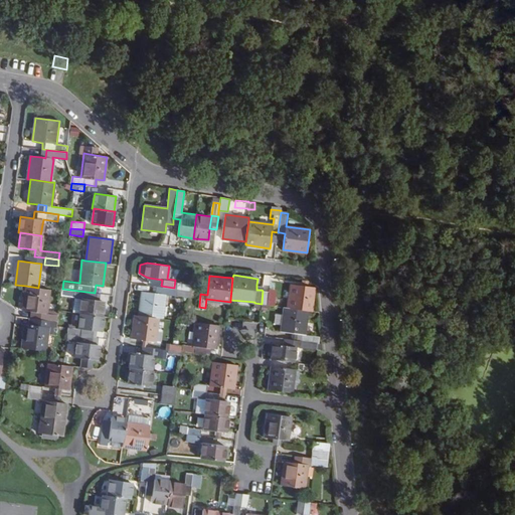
[(149,278),(148,285),(161,286),(162,280),(149,278)]
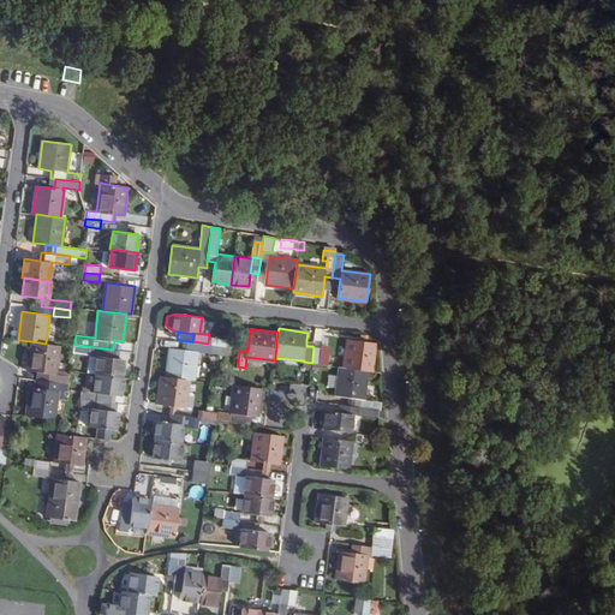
[(212,344),(228,346),(228,338),(213,336),(212,344)]
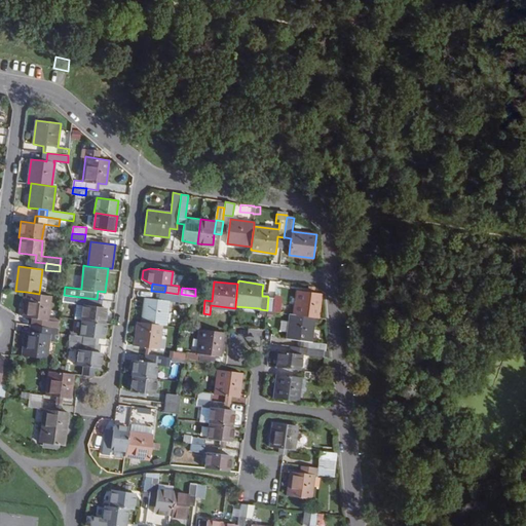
[(322,293),(298,290),(295,314),(315,316),(318,317),(322,293)]
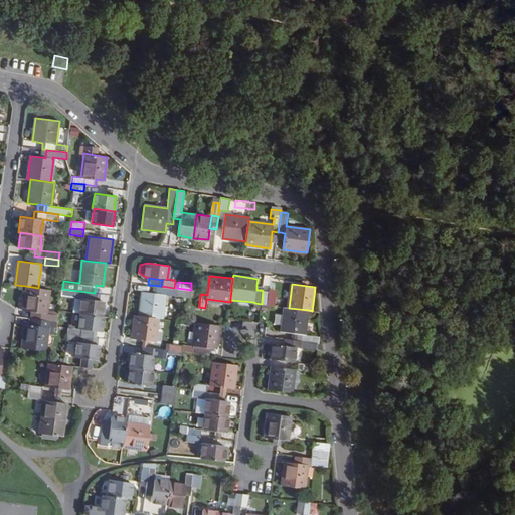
[(50,289),(38,288),(26,286),(23,311),(34,312),(32,318),(44,320),(57,322),(58,316),(47,314),(50,289)]
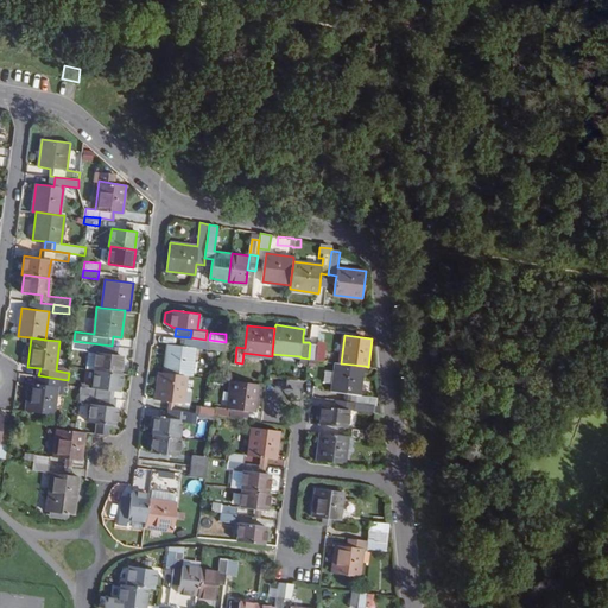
[(223,350),(226,342),(209,340),(208,348),(223,350)]
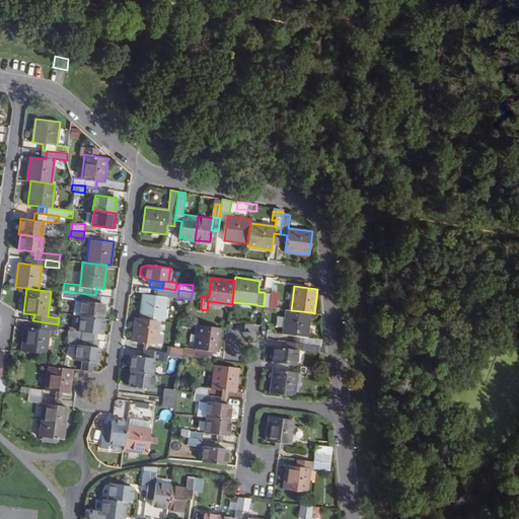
[(103,303),(99,302),(100,295),(95,295),(63,291),(62,292),(62,297),(82,300),(80,316),(81,316),(102,319),(103,303)]
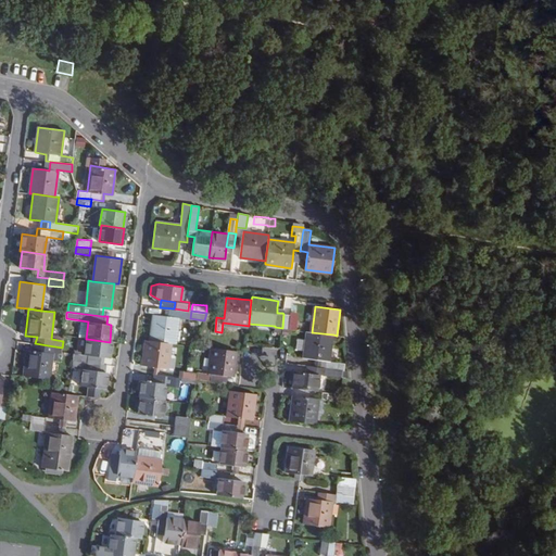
[(179,317),(154,314),(151,340),(173,342),(177,343),(179,317)]
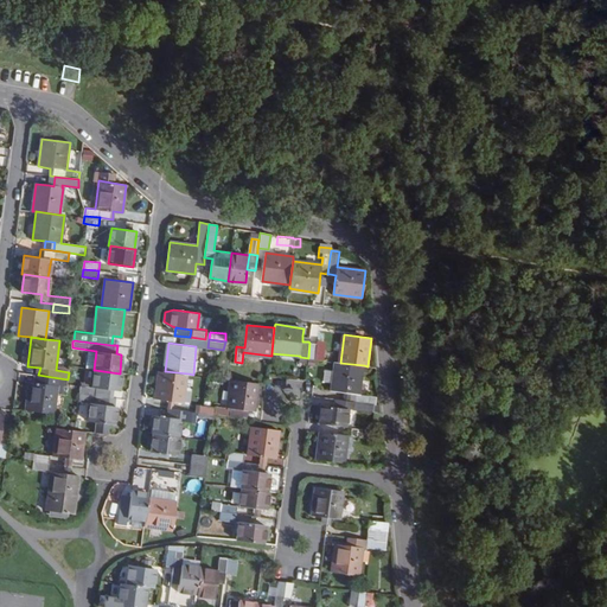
[(318,343),(318,344),(310,343),(308,358),(317,359),(323,360),(325,343),(318,343)]
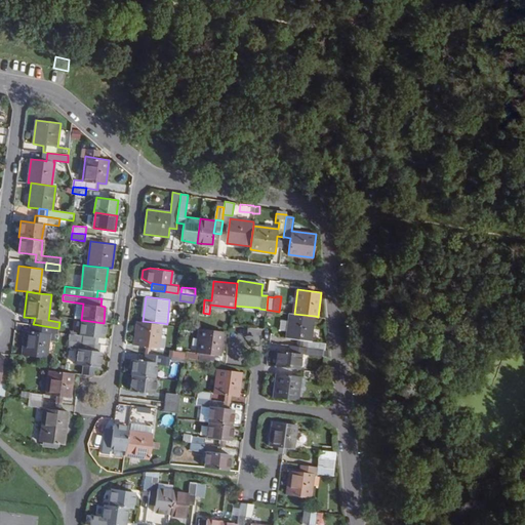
[(315,316),(294,314),(290,313),(289,320),(287,330),(287,337),(297,339),(308,340),(307,346),(307,347),(323,349),(325,350),(326,342),(312,341),(315,316)]
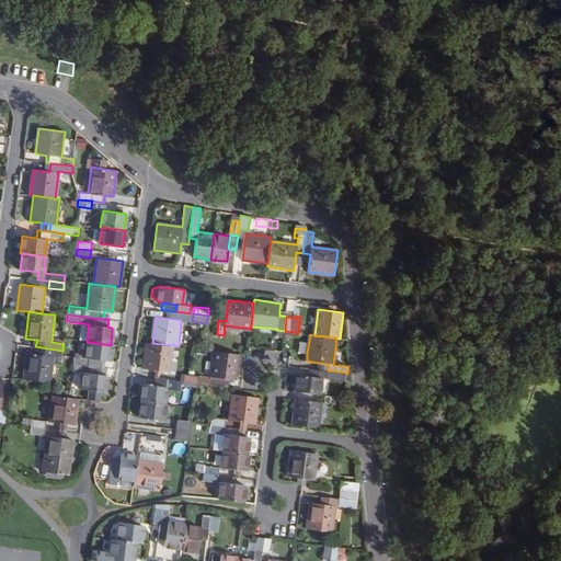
[(307,353),(309,342),(300,341),(299,352),(307,353)]
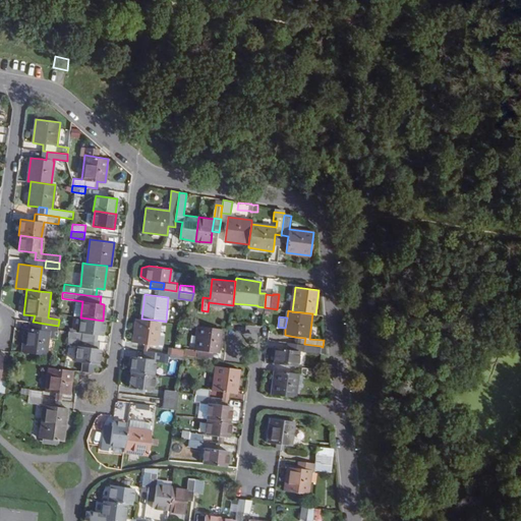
[(102,335),(104,321),(103,321),(81,317),(80,332),(69,331),(68,338),(81,339),(81,332),(98,334),(102,335)]
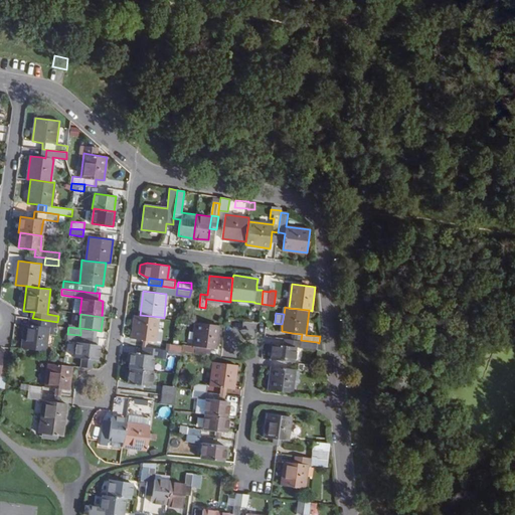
[(133,338),(157,341),(160,317),(140,315),(136,314),(133,338)]
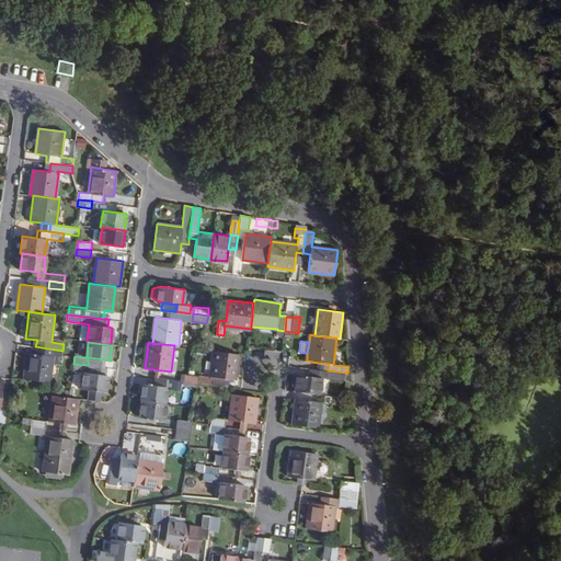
[(34,355),(47,356),(48,348),(35,346),(34,355)]
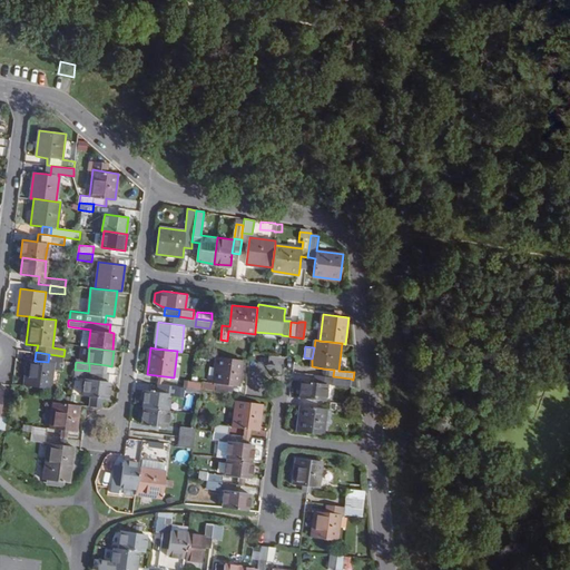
[(49,354),(48,362),(35,361),(27,360),(25,385),(50,389),(53,362),(64,364),(64,356),(49,354)]
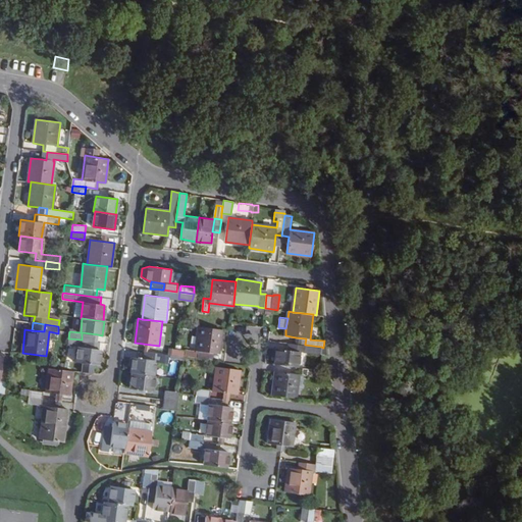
[(199,351),(220,354),(223,329),(200,326),(197,351),(186,349),(185,356),(198,358),(199,351)]
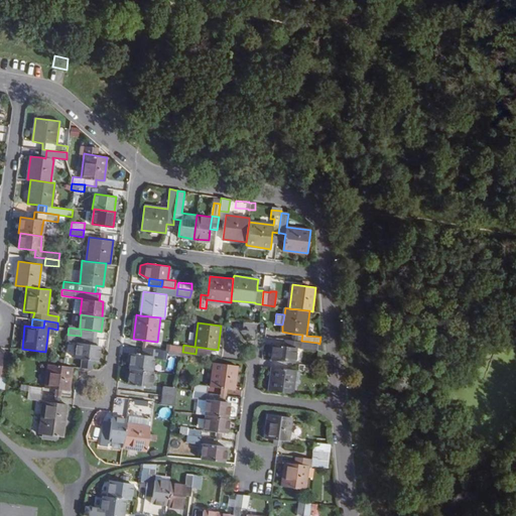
[(97,331),(81,329),(81,336),(91,338),(96,338),(97,331)]
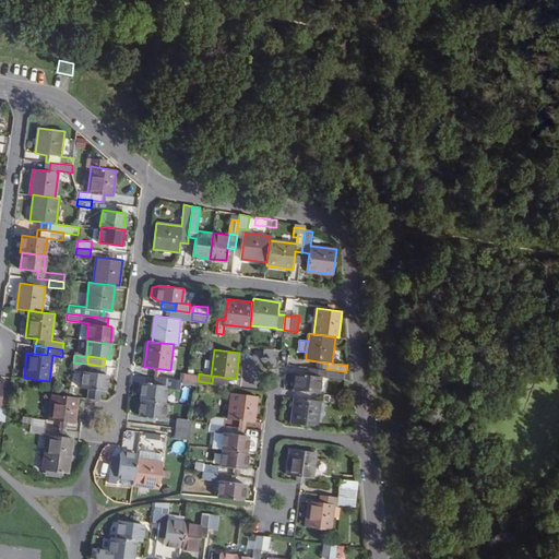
[(83,370),(82,387),(88,388),(99,389),(105,389),(108,373),(103,372),(97,372),(98,366),(87,364),(73,363),(72,369),(83,370)]
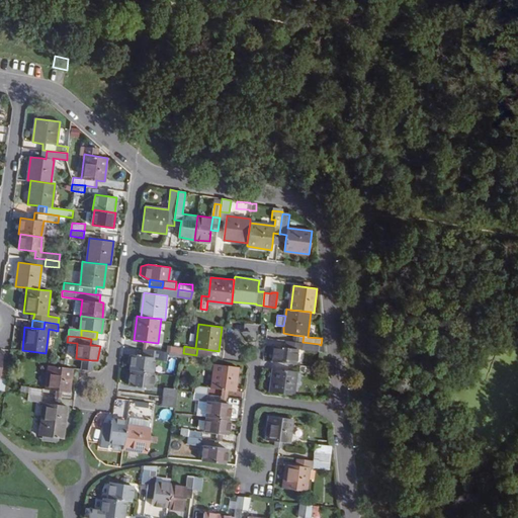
[(319,352),(319,344),(303,342),(301,349),(319,352)]
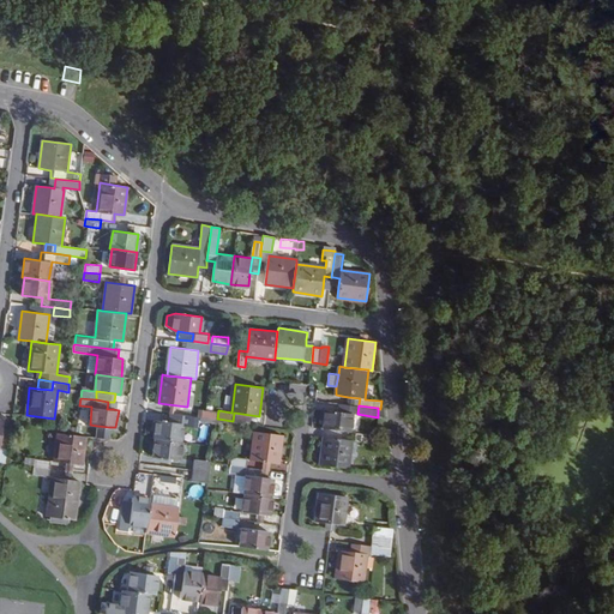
[(208,410),(203,409),(203,417),(217,419),(218,410),(208,410)]
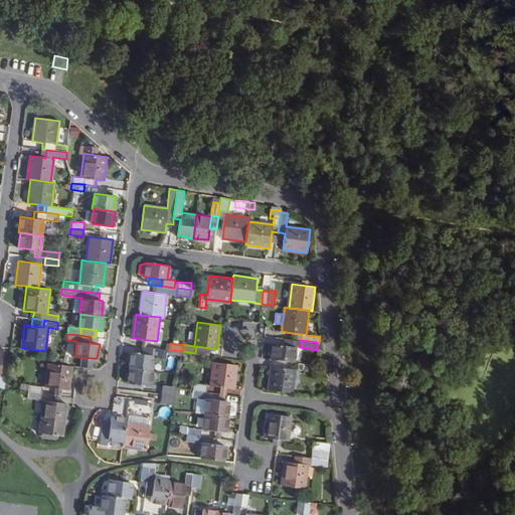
[(295,347),(274,344),(272,359),(293,362),(295,347)]
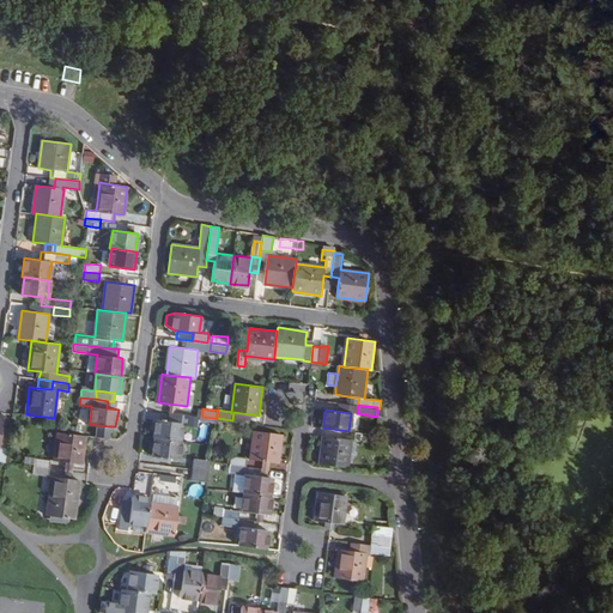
[(176,413),(175,423),(168,420),(157,419),(155,436),(157,437),(181,439),(183,423),(186,424),(186,425),(195,426),(196,416),(176,413)]
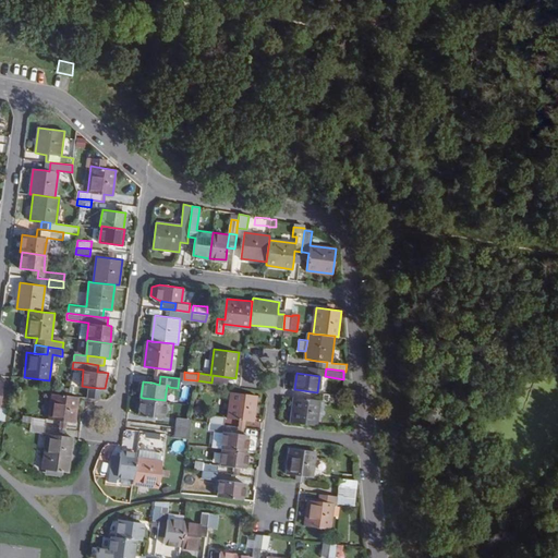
[(98,398),(99,388),(88,387),(87,397),(87,398),(98,399),(98,398)]
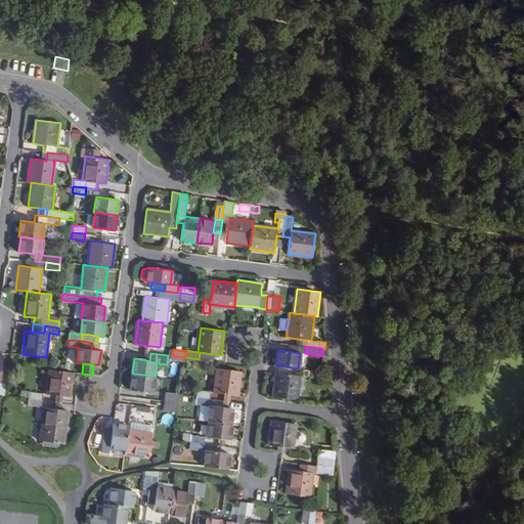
[(238,395),(242,372),(217,368),(214,392),(238,395)]
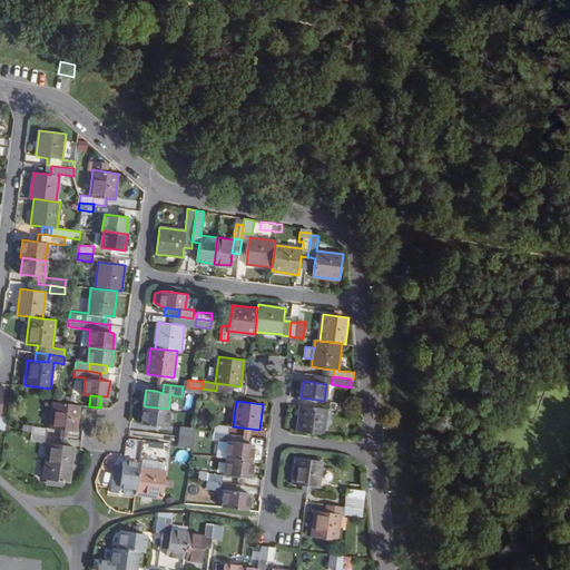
[(79,405),(70,404),(53,402),(50,428),(77,431),(79,405)]
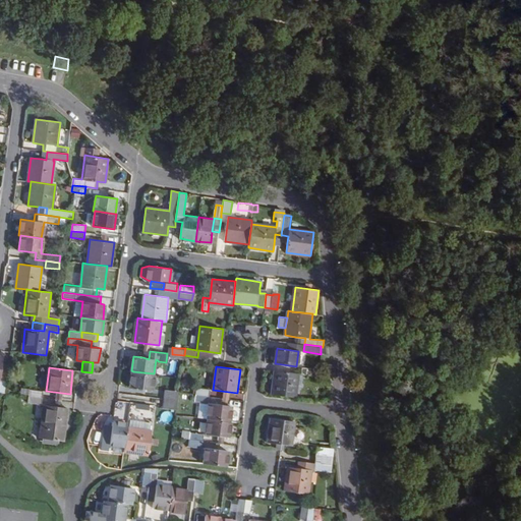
[(314,375),(315,369),(301,367),(301,373),(314,375)]
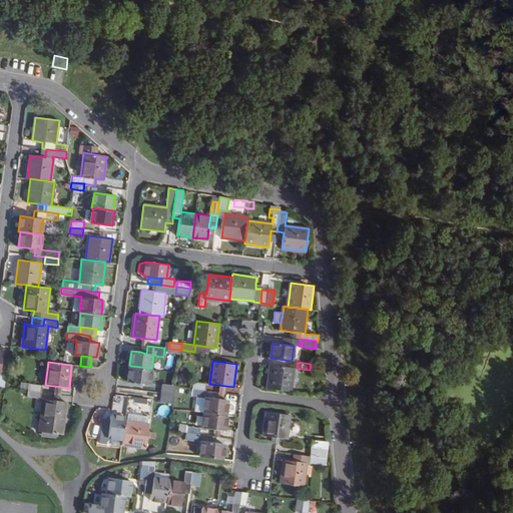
[(291,391),(294,368),(271,365),(268,388),(291,391)]
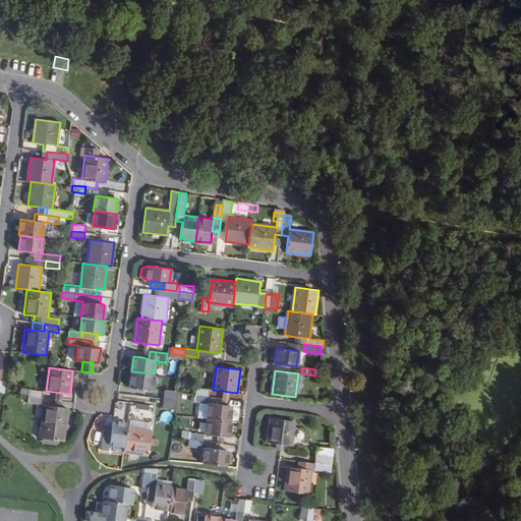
[(155,374),(154,373),(133,371),(131,388),(152,390),(155,374)]
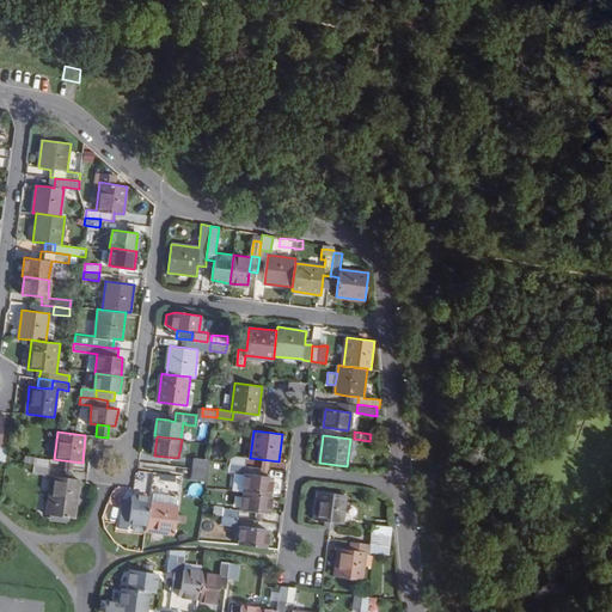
[(245,465),(246,458),(232,456),(231,464),(245,465)]
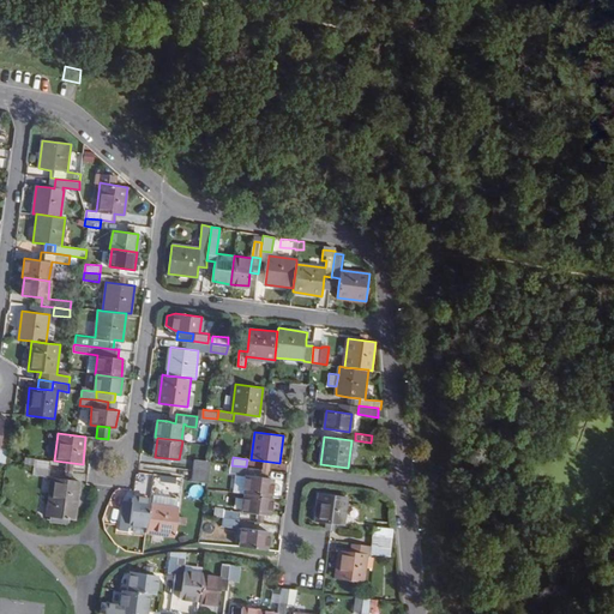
[(50,469),(52,461),(35,459),(34,468),(50,469)]
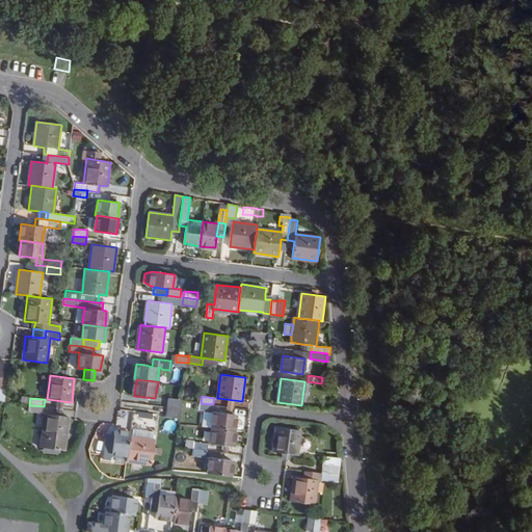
[(168,406),(182,408),(183,402),(169,400),(168,406)]
